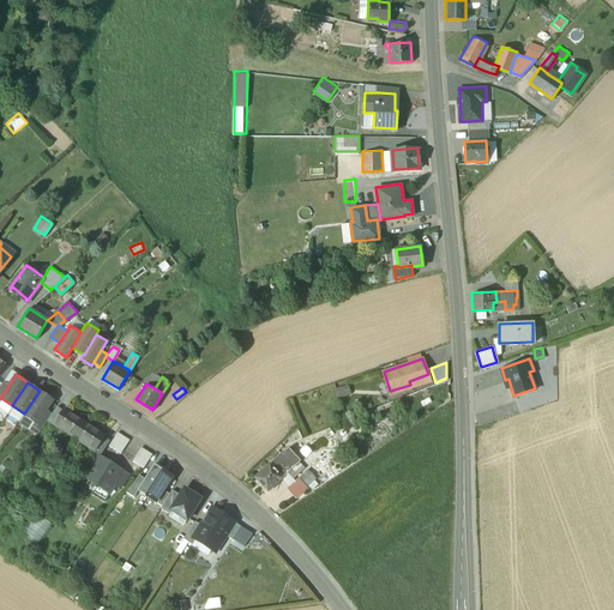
[(40,391),(24,414),(35,421),(41,412),(42,412),(46,408),(52,399),(40,391)]
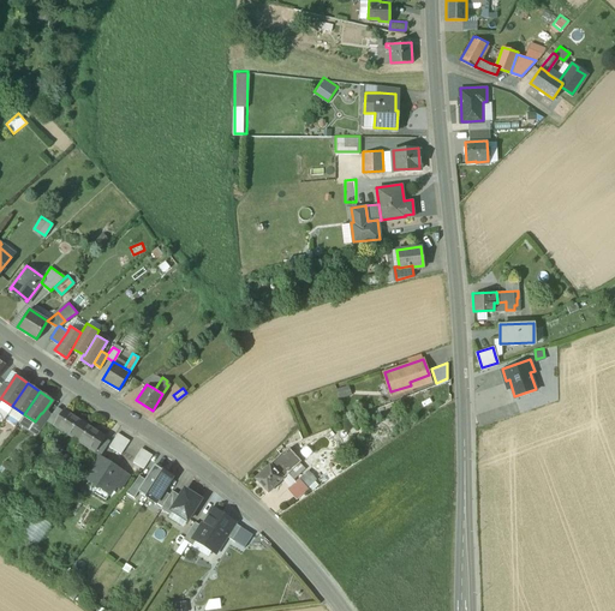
[(52,413),(47,420),(53,424),(63,409),(57,406),(52,413)]
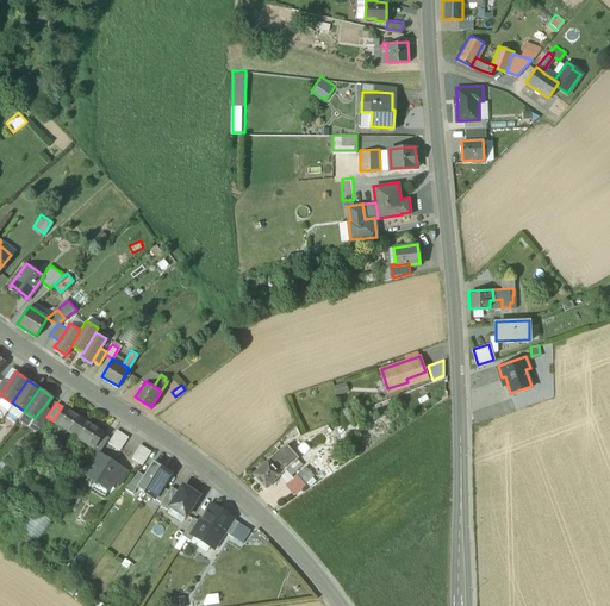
[(83,417),(63,404),(62,406),(53,420),(73,433),(83,417)]
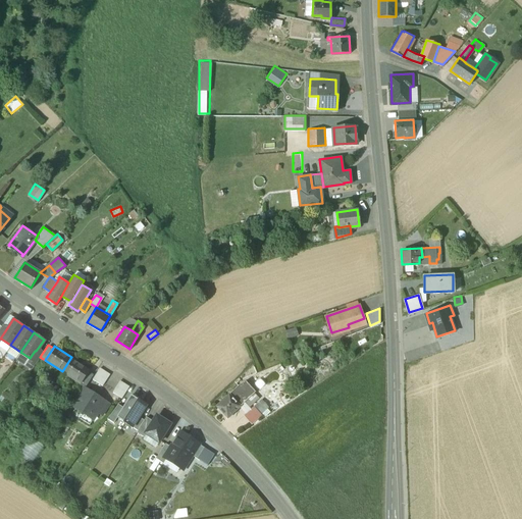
[(39,347),(36,351),(35,351),(30,358),(28,361),(33,365),(44,351),(39,347)]
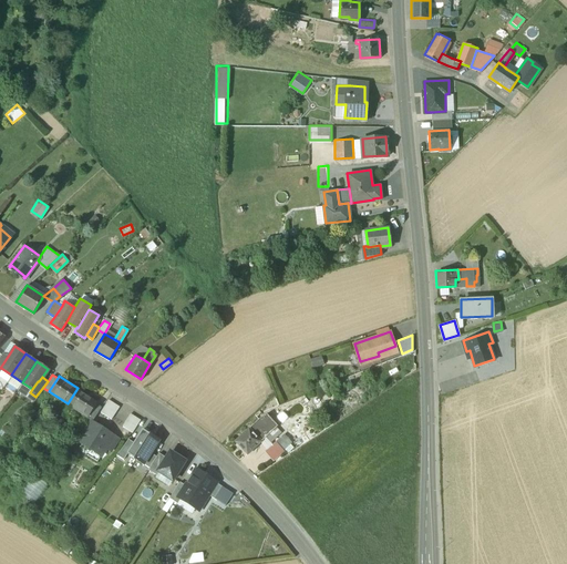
[(98,401),(78,388),(68,403),(88,416),(96,402),(98,401)]
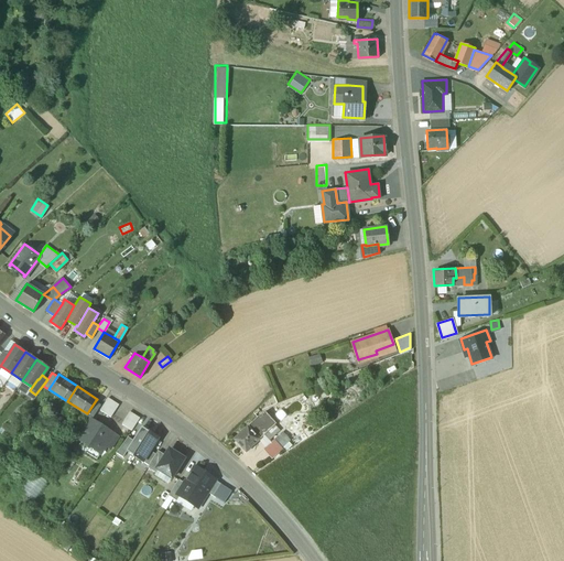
[(119,402),(108,396),(100,408),(111,416),(119,402)]
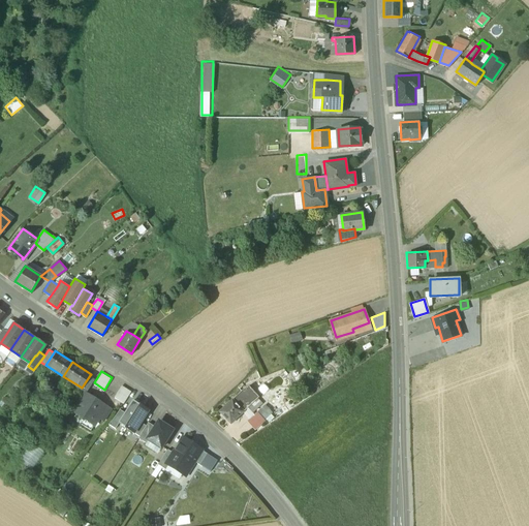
[(90,375),(82,388),(86,391),(94,378),(90,375)]
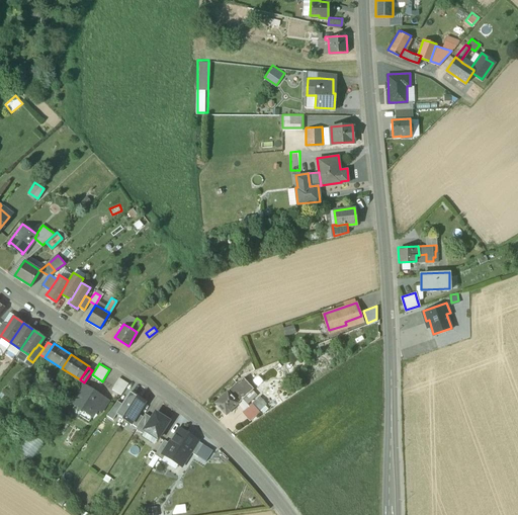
[(128,381),(119,375),(111,388),(121,394),(128,381)]
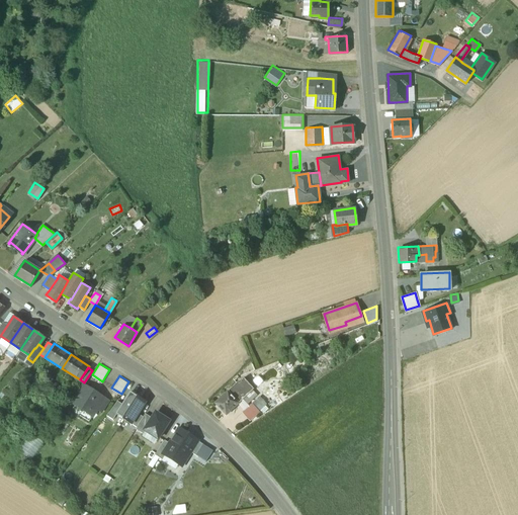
[(253,388),(244,376),(236,381),(243,389),(247,394),(252,389),(253,388)]
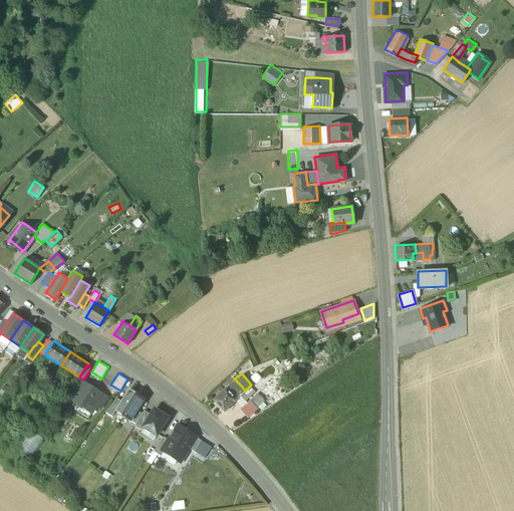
[(6,385),(10,388),(17,378),(14,375),(13,377),(11,375),(7,379),(9,381),(6,385)]
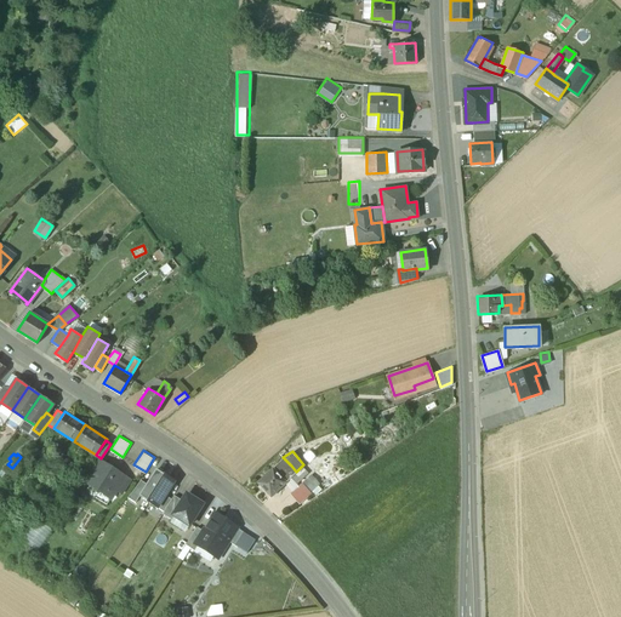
[(291,466),(283,457),(272,467),(285,481),(290,478),(284,470),(291,466)]
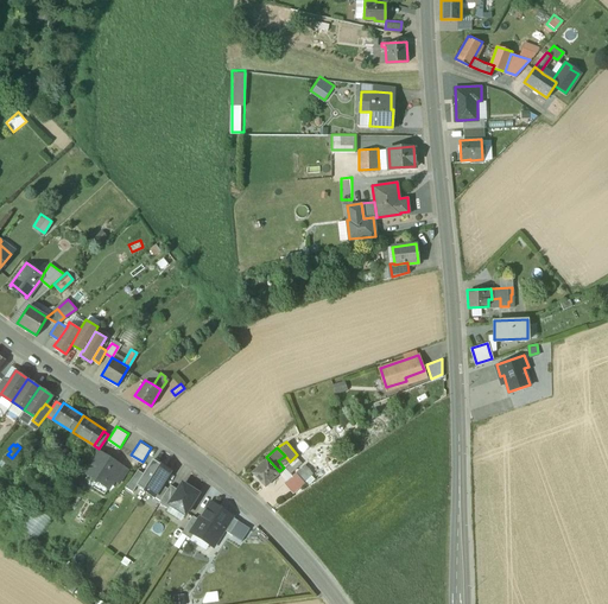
[(127,468),(99,450),(84,471),(108,487),(113,477),(119,481),(127,468)]
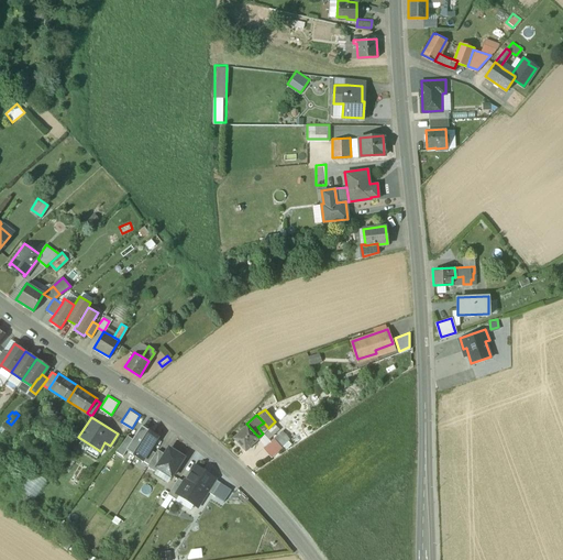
[(0,428),(4,432),(10,426),(4,420),(0,425),(0,428)]
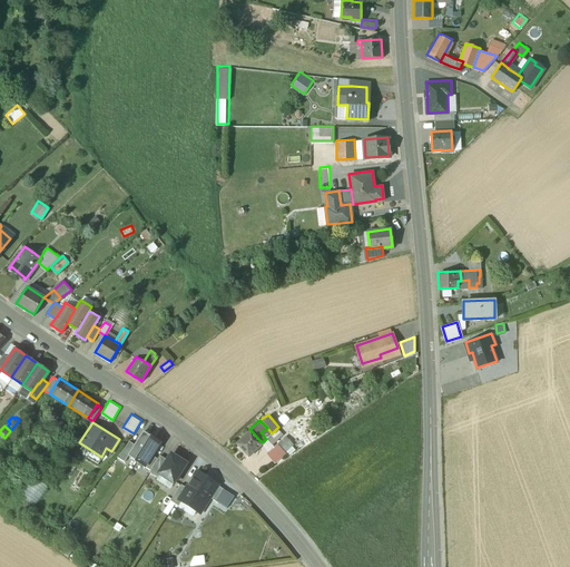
[(267,428),(261,432),(266,439),(267,438),(272,433),(267,428)]
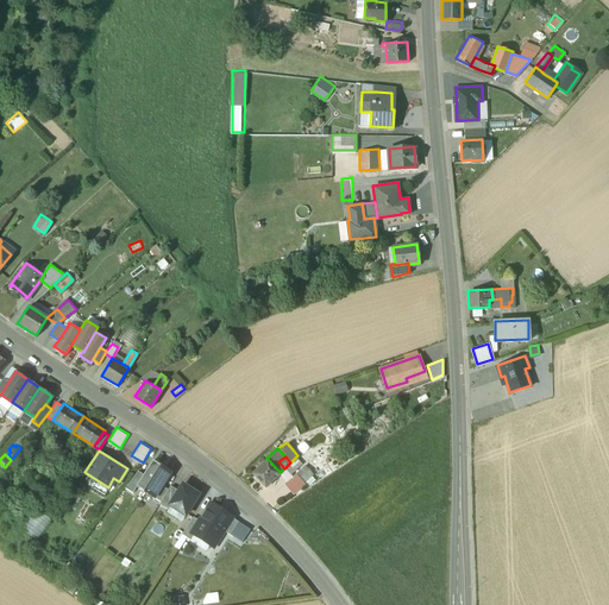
[(301,462),(296,457),(290,462),(286,467),(290,473),(301,462)]
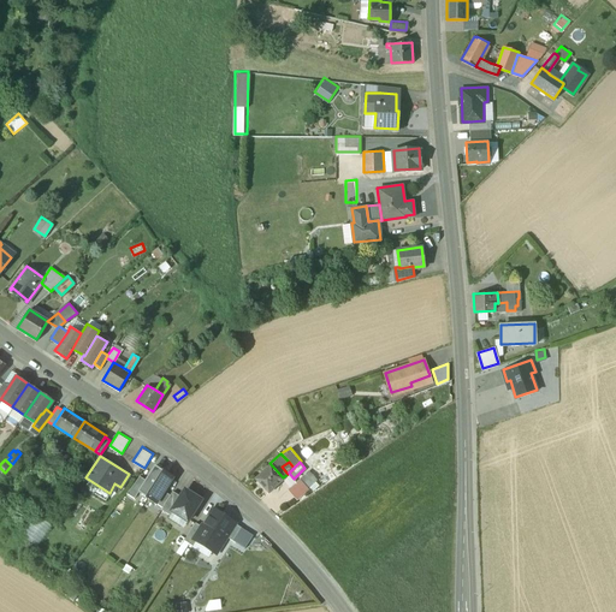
[(270,463),(255,477),(268,492),(283,477),(270,463)]
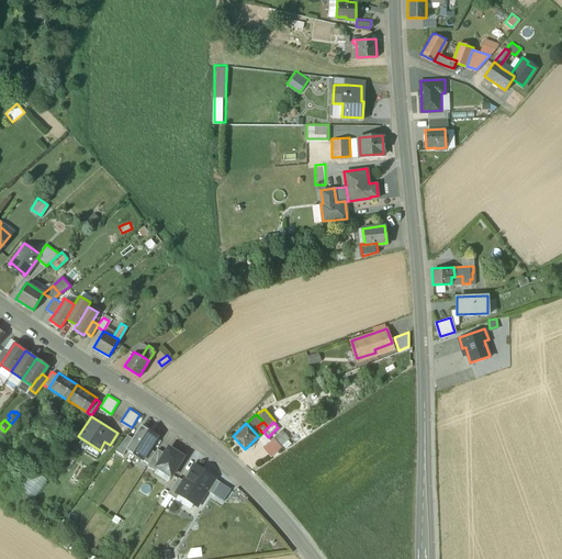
[(152,431),(141,424),(133,437),(125,448),(126,448),(135,454),(143,458),(149,447),(157,435),(152,432),(152,431)]
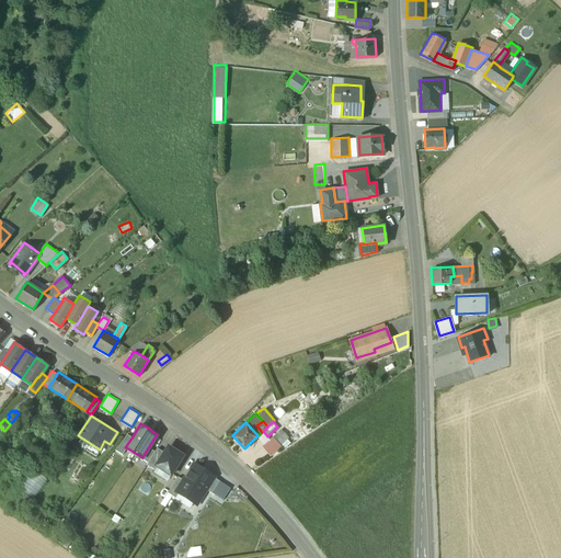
[(283,443),(285,446),(292,440),(282,428),(262,444),(271,454),(283,443)]
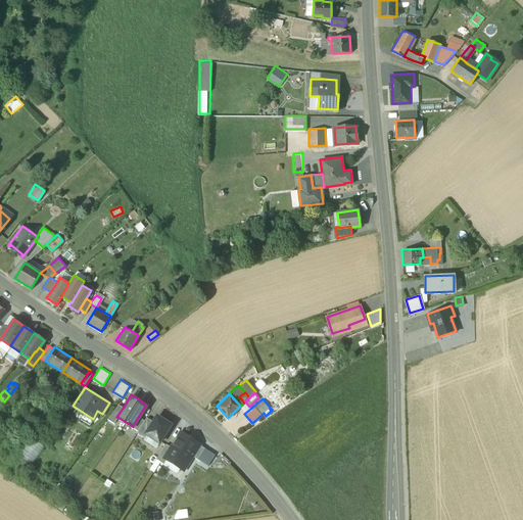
[(33,415),(38,407),(30,402),(25,410),(33,415)]
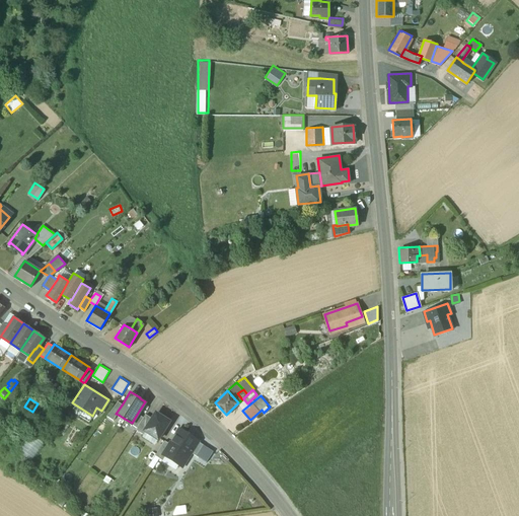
[(116,402),(106,415),(113,419),(117,414),(116,414),(123,403),(118,400),(116,402)]
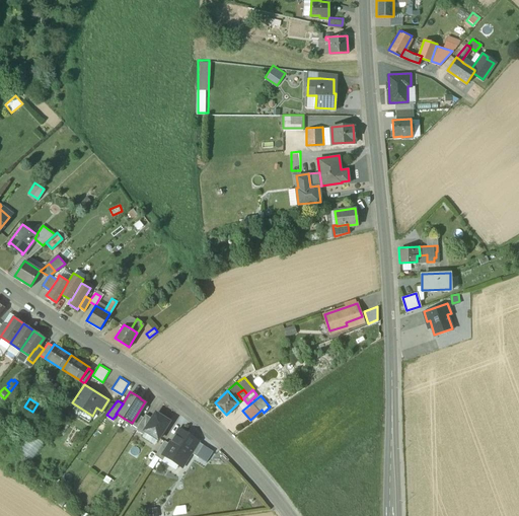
[(38,403),(32,412),(43,419),(48,411),(38,403)]
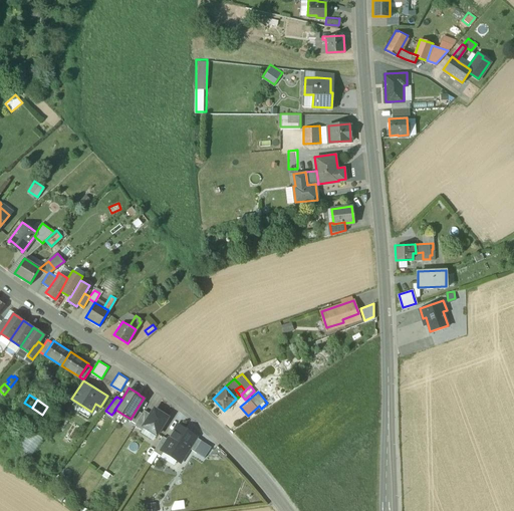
[(151,413),(143,426),(144,426),(157,434),(168,417),(154,408),(151,413)]
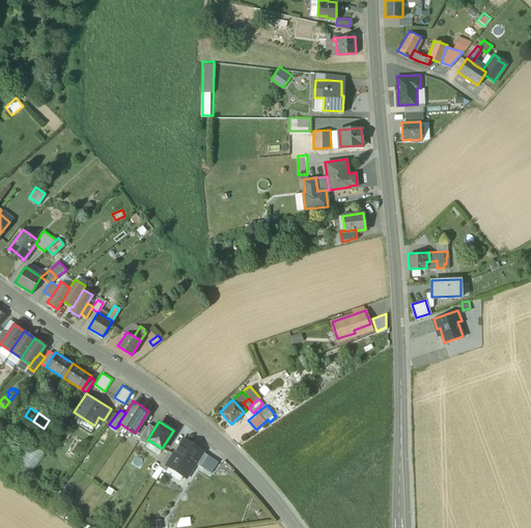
[(141,422),(135,433),(140,437),(146,426),(141,422)]
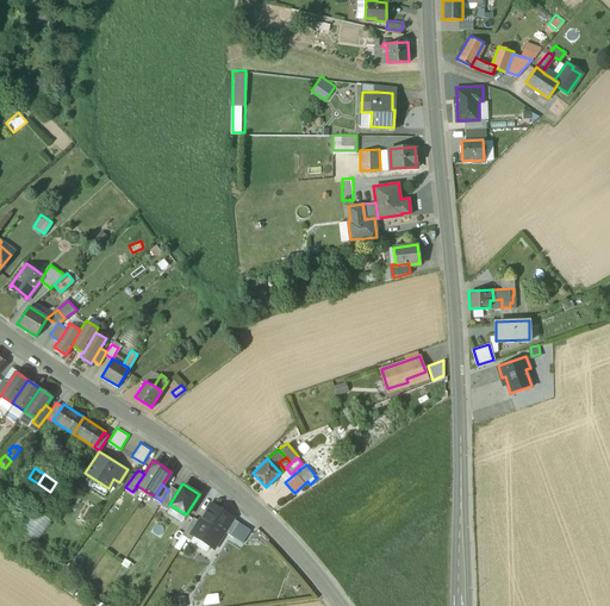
[(161,501),(160,503),(168,508),(170,505),(169,505),(179,489),(170,485),(161,501)]
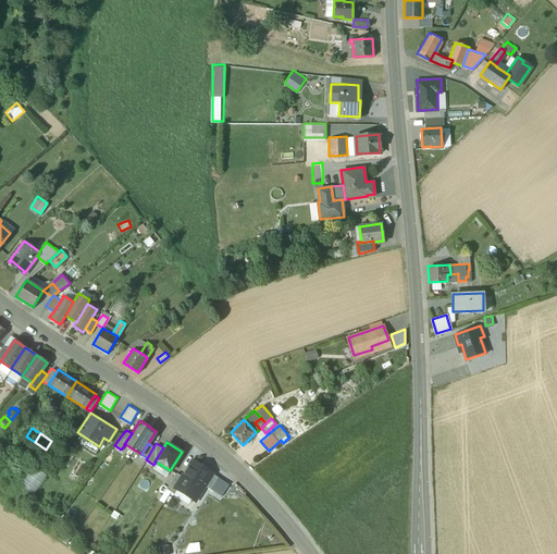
[(182,475),(175,487),(177,488),(195,500),(205,484),(212,472),(212,471),(193,459),(182,475)]
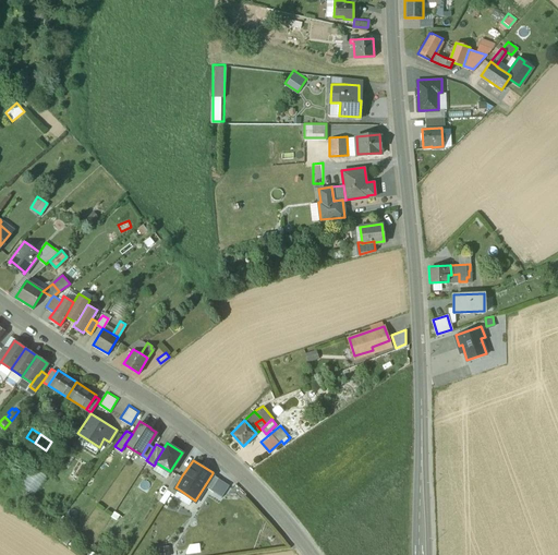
[(10,496),(25,507),(46,475),(31,466),(10,496)]
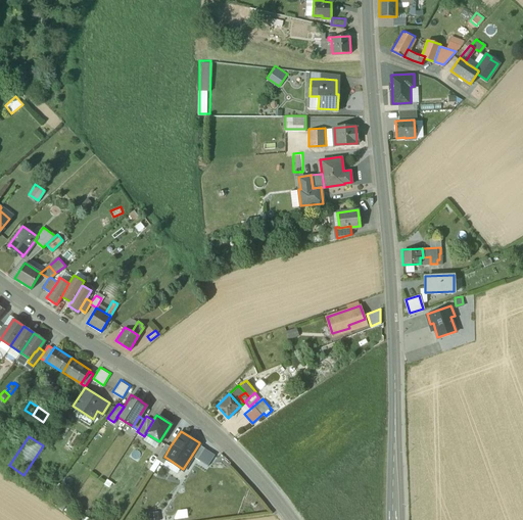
[(165,442),(156,458),(163,463),(167,458),(164,457),(171,445),(165,442)]
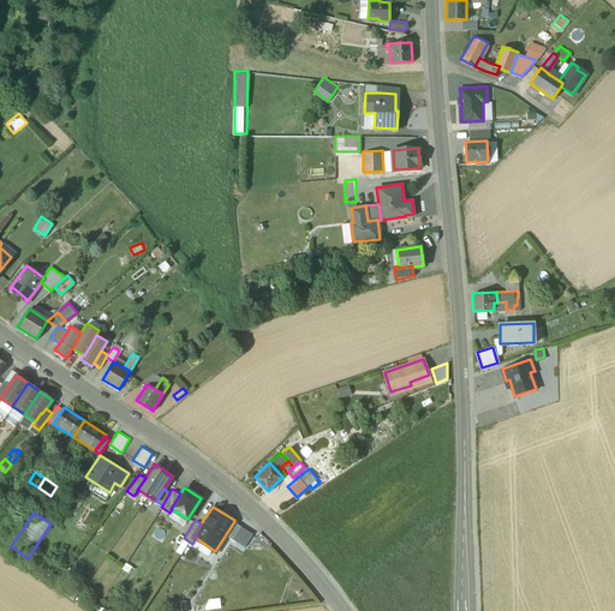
[(234,521),(226,534),(232,538),(240,525),(234,521)]
